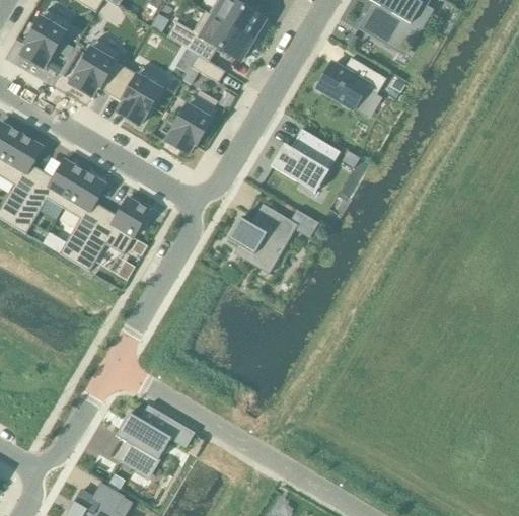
[(77,0),(82,3),(95,10),(100,0),(77,0)]
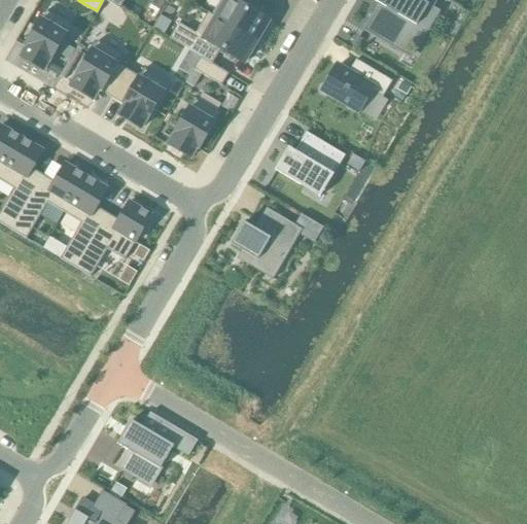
[(220,0),(213,13),(256,39),(269,18),(242,2),(243,0),(220,0)]
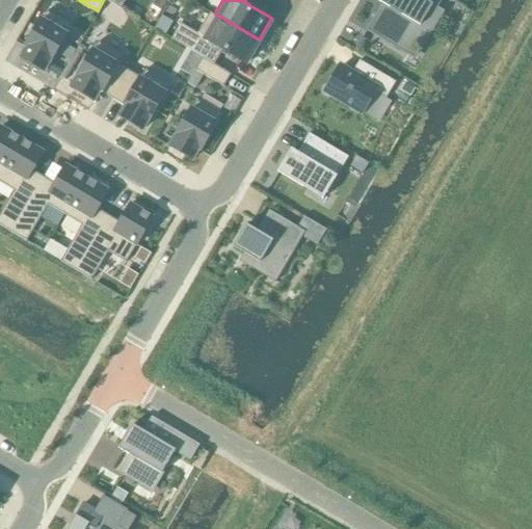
[(383,1),(367,28),(415,56),(443,9),(436,5),(439,0),(381,0),(383,1)]
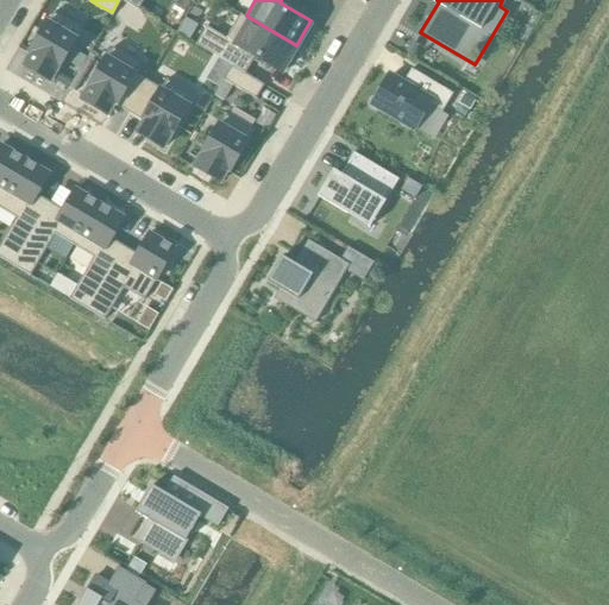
[(32,52),(26,63),(51,77),(81,26),(55,11),(30,51),(32,52)]
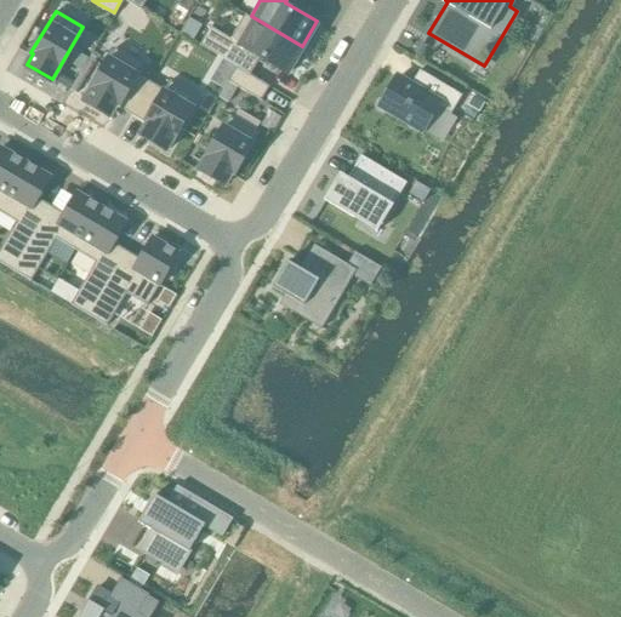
[(302,46),(251,16),(246,12),(232,36),(211,24),(200,43),(237,64),(250,73),(260,56),(286,70),(291,63),(294,64),(302,50),(301,49),(302,46)]
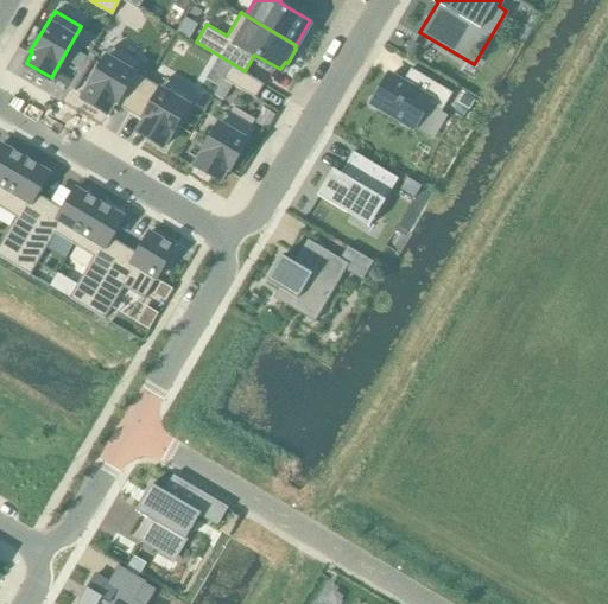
[(113,45),(82,96),(108,112),(114,101),(115,102),(134,71),(140,62),(113,45)]
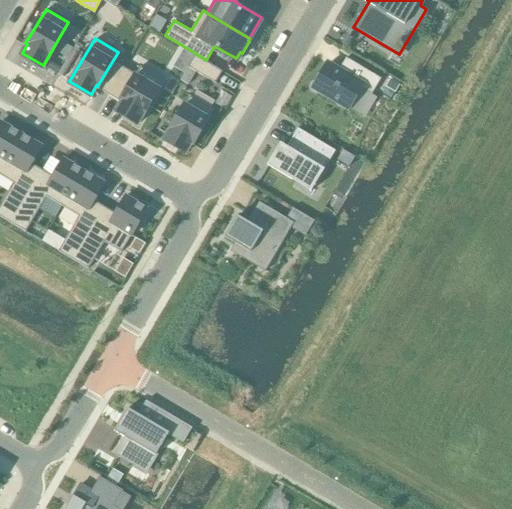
[(195,53),(188,65),(202,73),(215,81),(222,69),(209,61),(206,60),(195,53)]
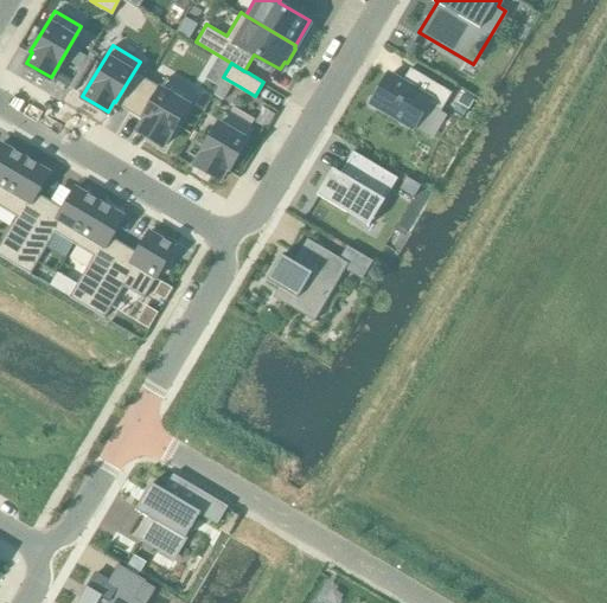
[(388,69),(368,103),(413,130),(429,103),(440,109),(451,91),(410,66),(403,78),(388,69)]
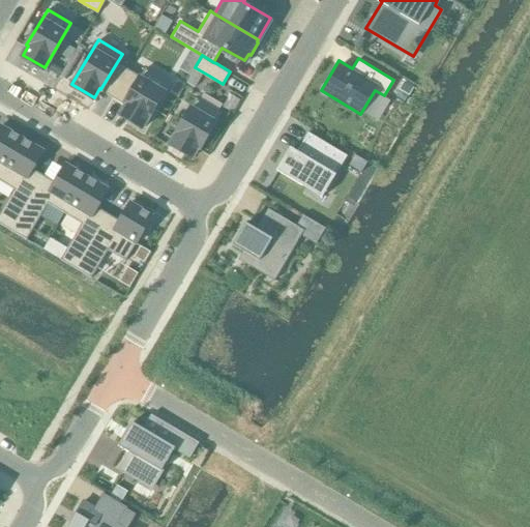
[(117,62),(100,89),(113,96),(128,69),(117,62)]
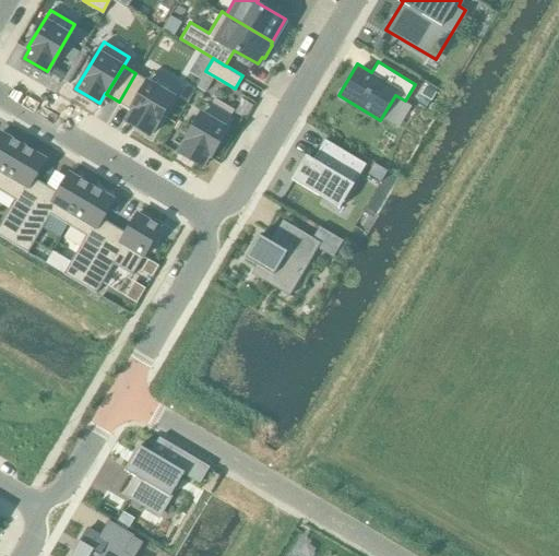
[(132,109),(127,119),(150,132),(178,86),(153,71),(149,80),(131,108),(132,109)]
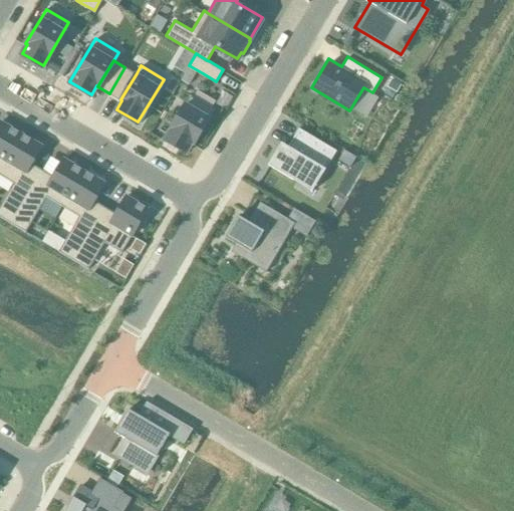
[(124,67),(109,93),(120,99),(137,73),(124,67)]
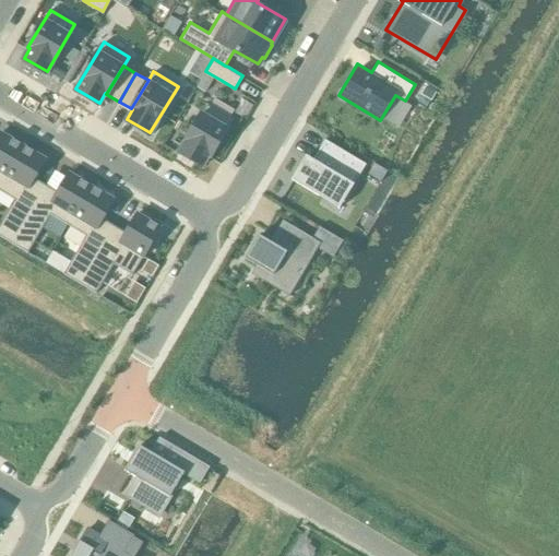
[(207,104),(179,151),(202,164),(209,153),(210,154),(232,118),(207,104)]
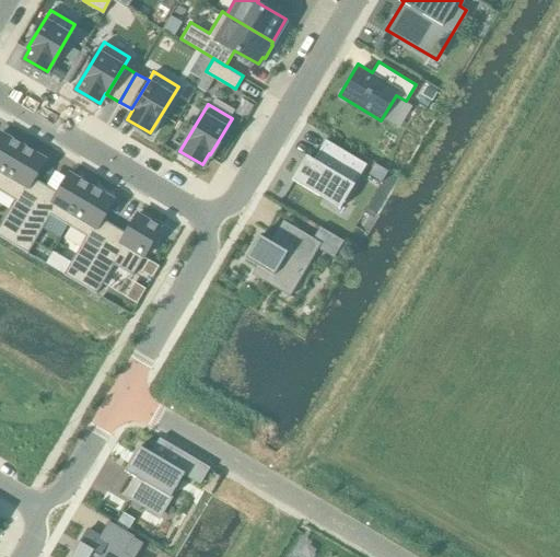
[(0,183),(24,142),(0,128),(0,183)]
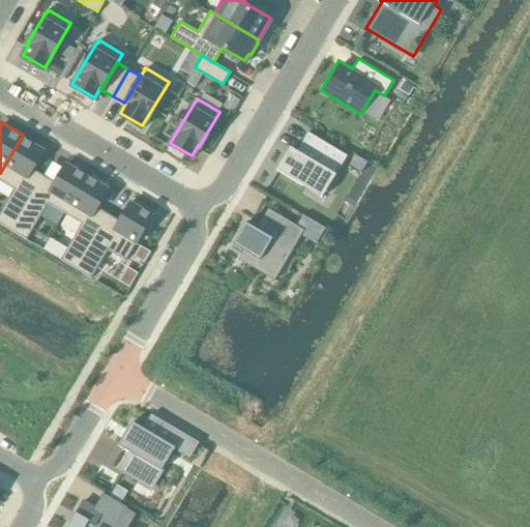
[(290,145),(276,168),(322,196),(347,154),(307,130),(296,149),(290,145)]
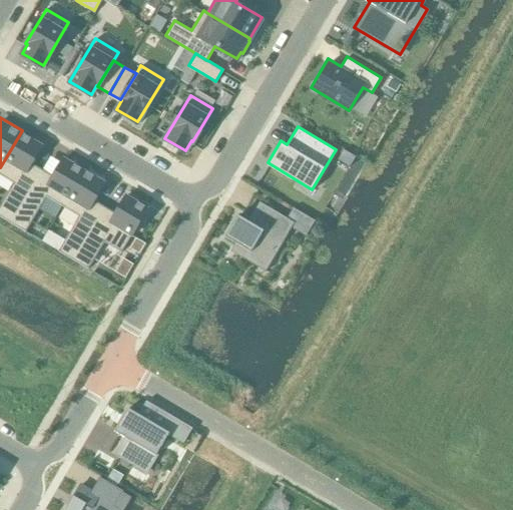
[(0,173),(14,182),(0,204),(0,214),(11,221),(41,169),(32,163),(44,143),(22,131),(22,130),(0,167),(0,173)]
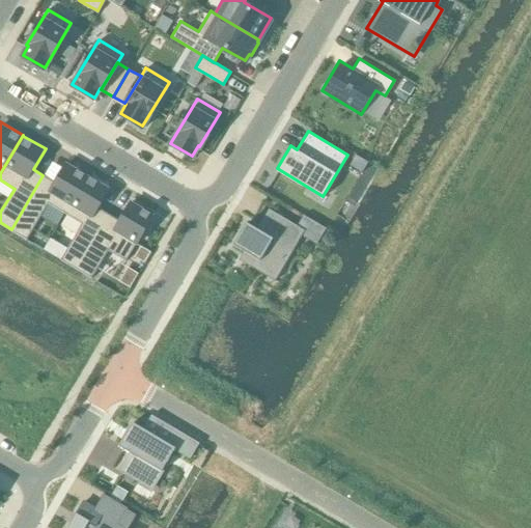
[(367,161),(356,154),(350,164),(361,171),(367,161)]
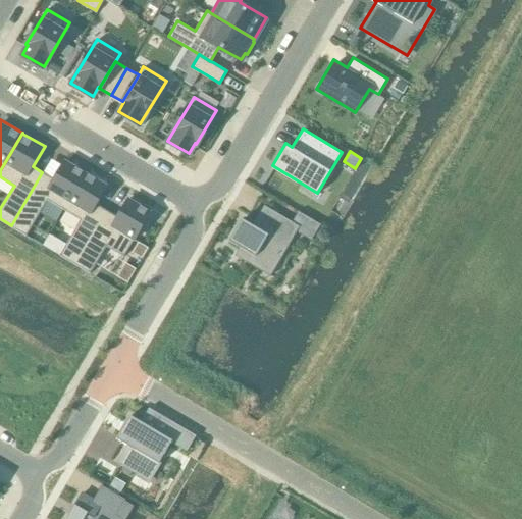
[(42,172),(11,225),(25,235),(47,199),(62,208),(63,209),(86,171),(63,158),(52,177),(42,172)]
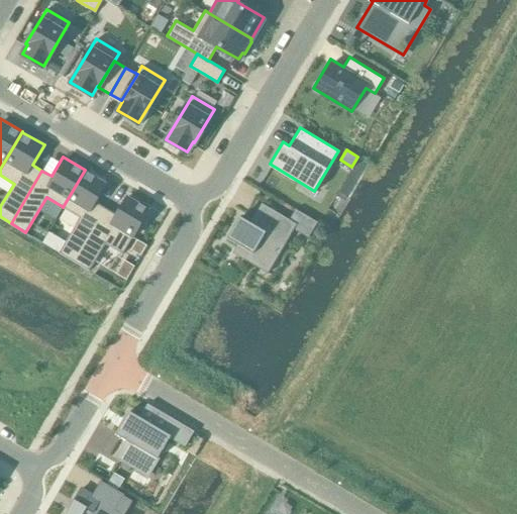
[(79,217),(59,251),(74,261),(105,208),(96,202),(107,183),(85,170),(63,207),(79,217)]
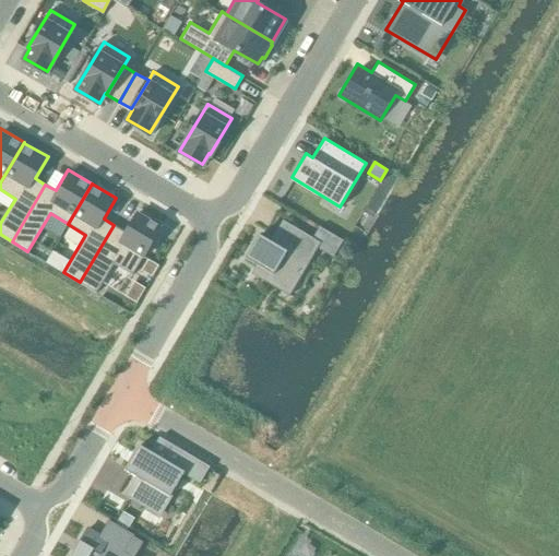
[(114,225),(80,282),(96,292),(114,262),(132,273),(142,257),(143,258),(163,225),(137,210),(125,231),(114,225)]
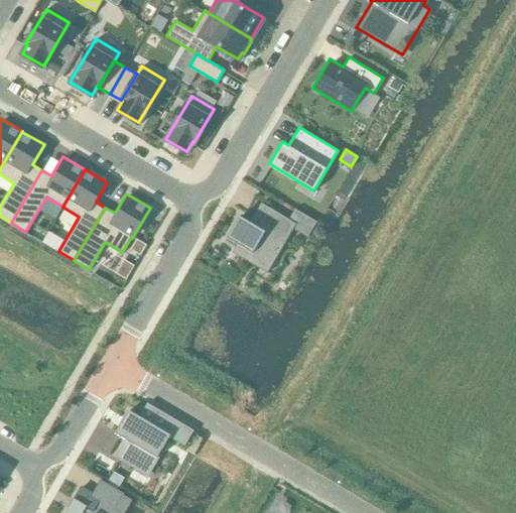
[(240,215),(227,236),(237,242),(233,250),(267,270),(296,222),(300,225),(306,215),(295,208),(289,219),(261,202),(249,221),(240,215)]
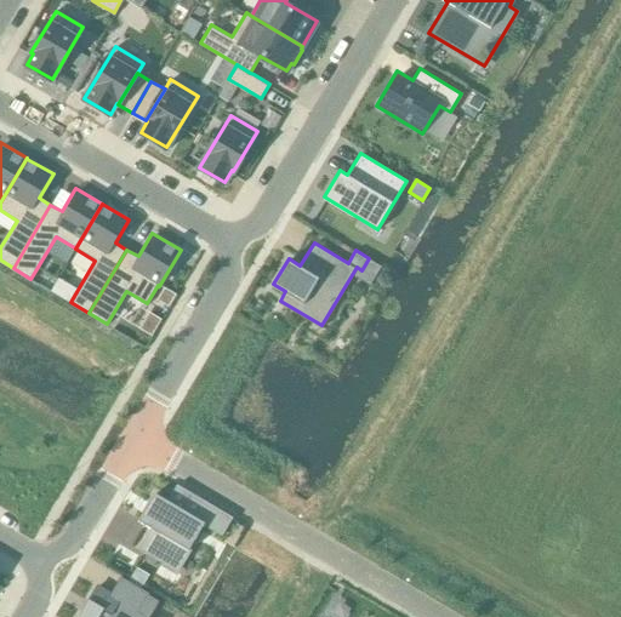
[(176,290),(170,300),(178,306),(186,295),(176,290)]
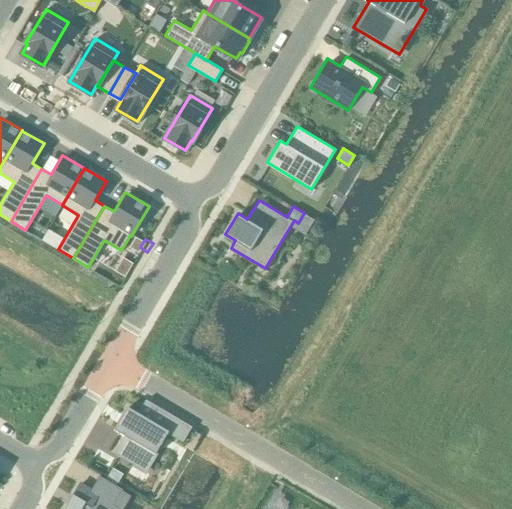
[(128,406),(114,429),(125,435),(114,452),(133,463),(132,465),(146,473),(158,452),(156,452),(168,432),(183,441),(192,426),(146,399),(138,412),(128,406)]
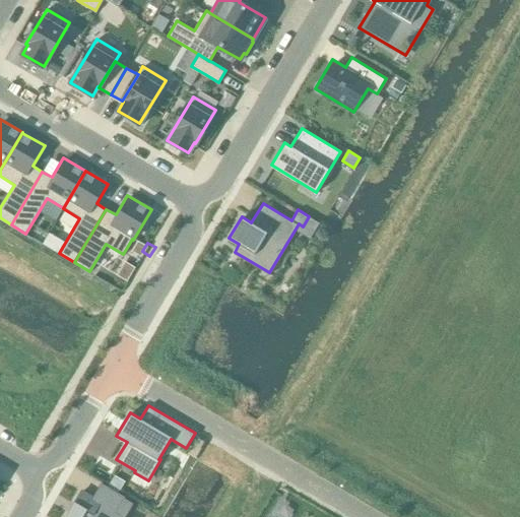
[(125,480),(115,474),(109,485),(119,491),(125,480)]
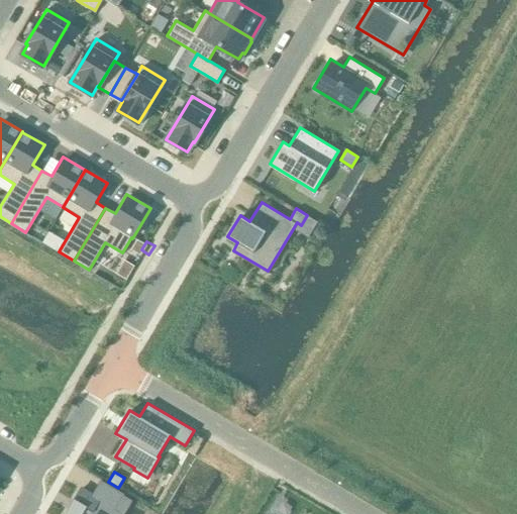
[(67,510),(65,513),(118,513),(121,510),(110,504),(117,491),(118,490),(100,479),(92,494),(81,487),(67,510)]
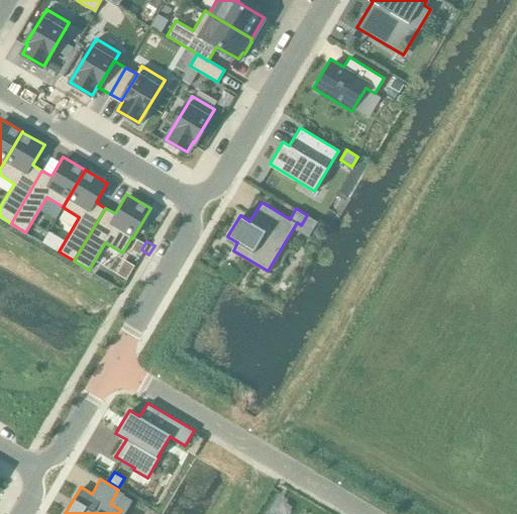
[(124,513),(132,500),(117,491),(110,504),(121,510),(118,513),(124,513)]
